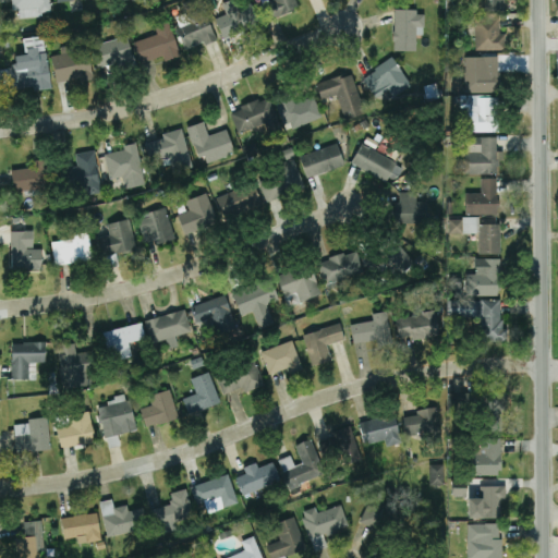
[(11,0),(12,11),(20,10),(20,17),(51,15),(49,0),(11,0)]
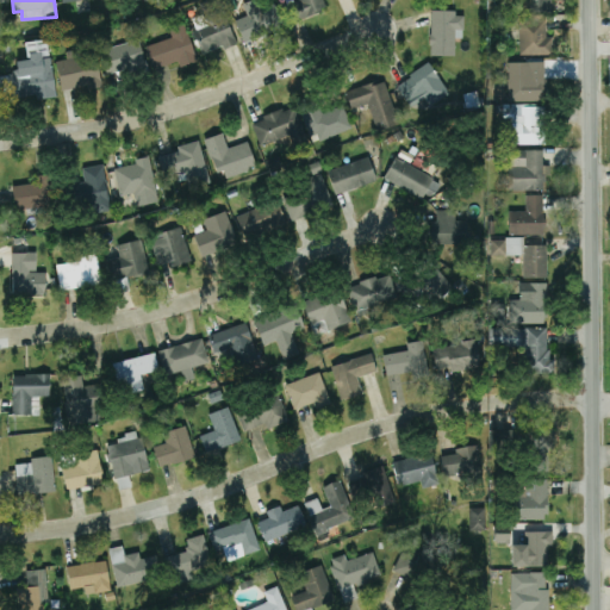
[(243,44),(282,30),(272,0),(269,0),(246,10),(248,17),(235,20),(243,44)]
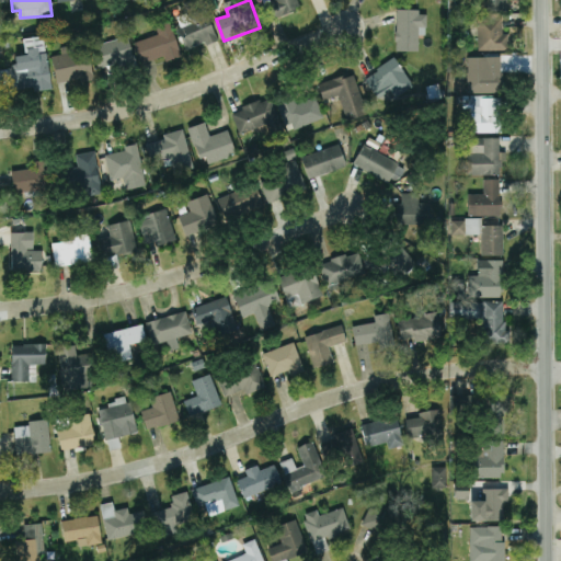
[(267,4),(272,19),(300,10),(296,0),(273,0),(274,2),(267,4)]
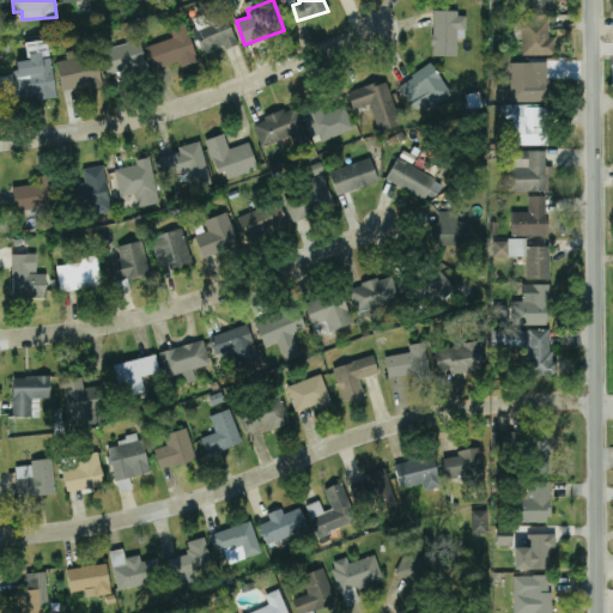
[(529,13),(554,12),(553,0),(521,0),(521,1),(528,1),(529,13)]
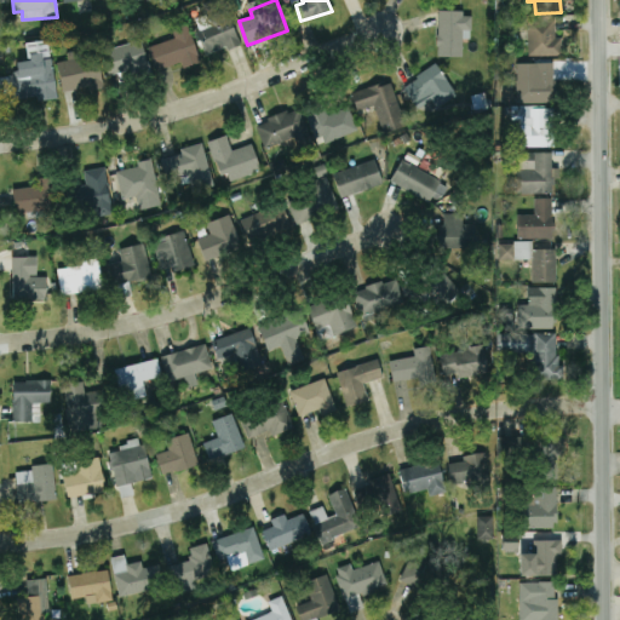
[(207,55),(227,47),(228,51),(241,46),(225,9),(194,22),(207,55)]
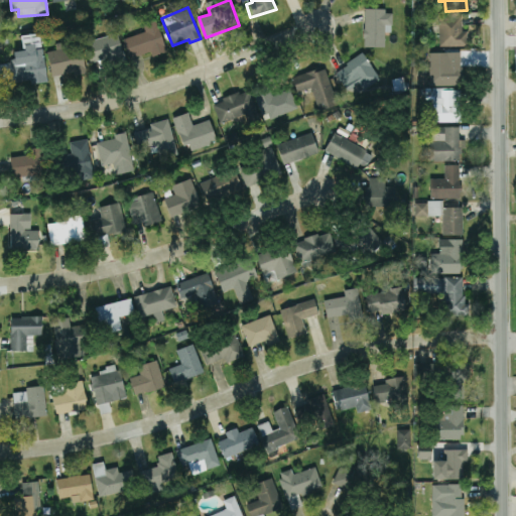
[(364,47),(385,48),(385,32),(392,32),(392,11),(364,10),(364,47)]
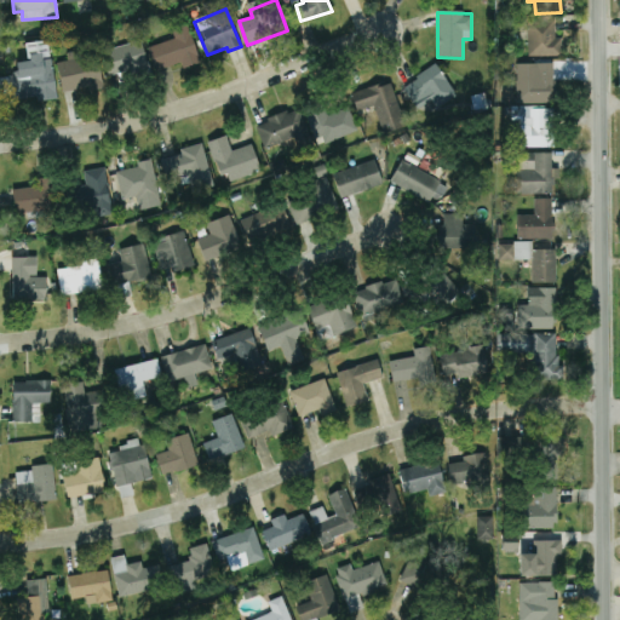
[(528,56),(562,57),(562,39),(555,39),(556,18),(529,17),(528,56)]
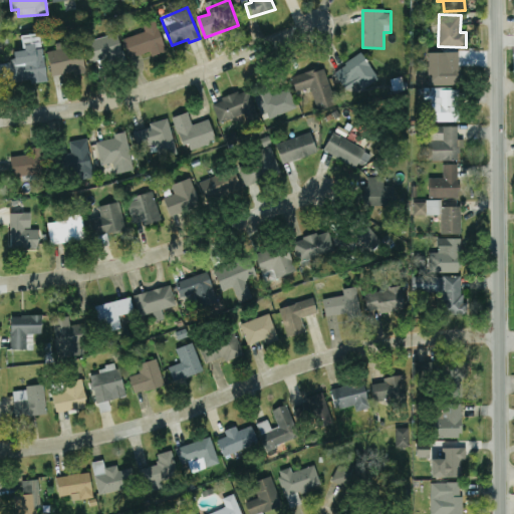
[(151,57),(166,52),(156,21),(143,25),(145,32),(123,39),(130,59),(150,53),(151,57)]
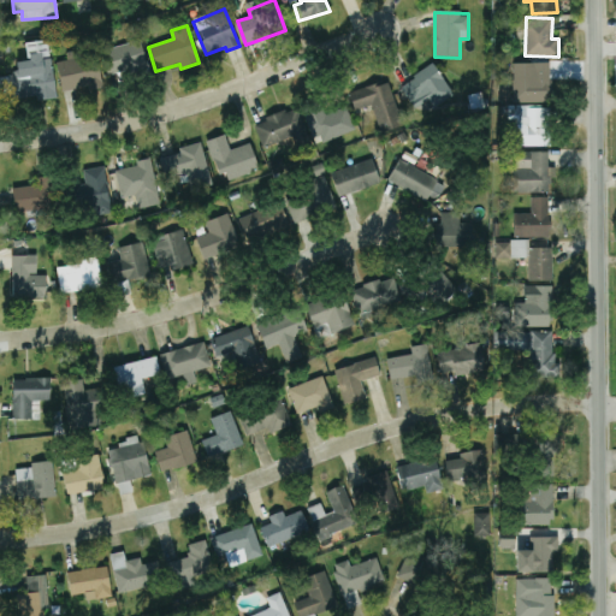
[(55,98),(49,40),(25,43),(28,61),(17,63),(18,72),(9,73),(12,102),(55,98)]
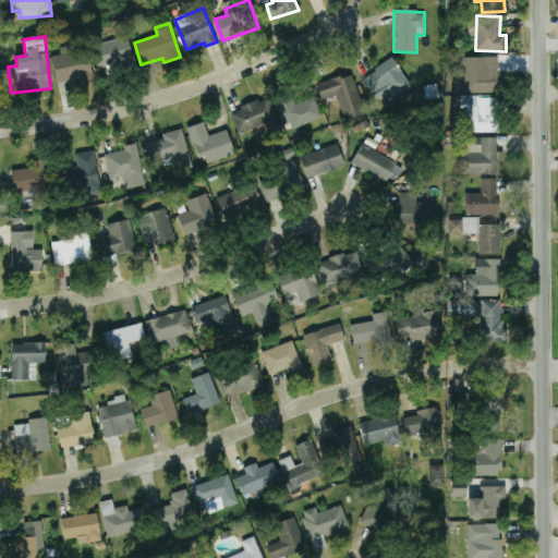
[(99,70),(134,60),(128,37),(93,47),(99,70)]
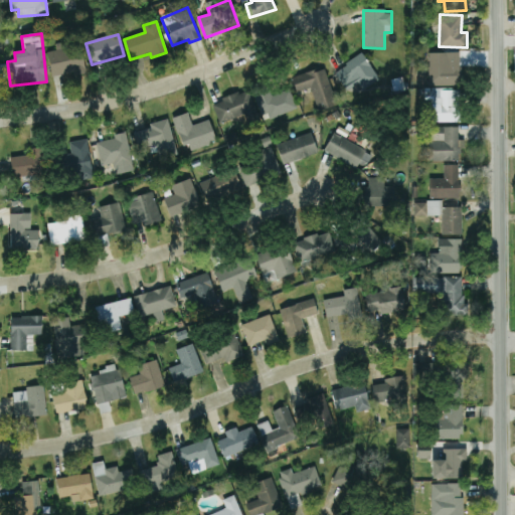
[(47,52),(52,76),(73,72),(74,76),(87,73),(80,40),(55,45),(56,50),(47,52)]
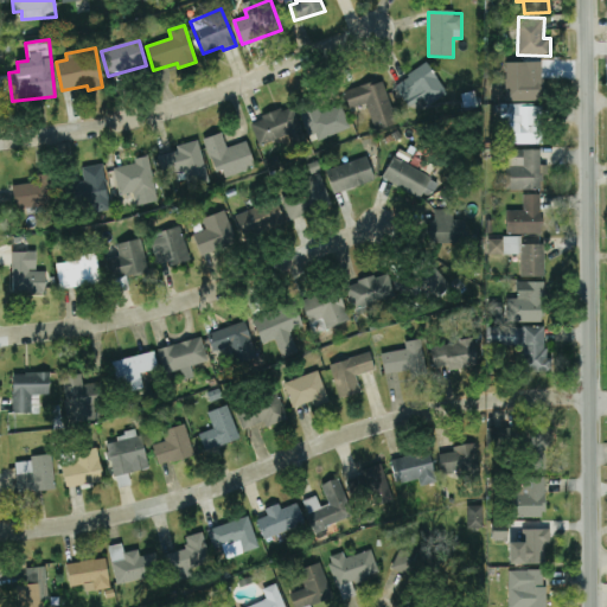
[(445,89),(427,63),(394,87),(410,113),(445,89)]
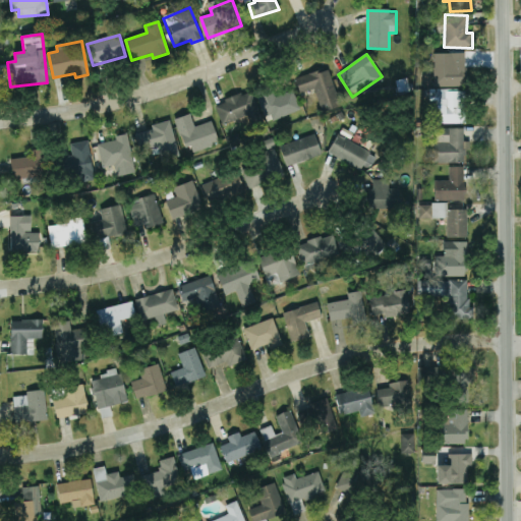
[(433,54),(433,88),(465,87),(465,54),(433,54)]
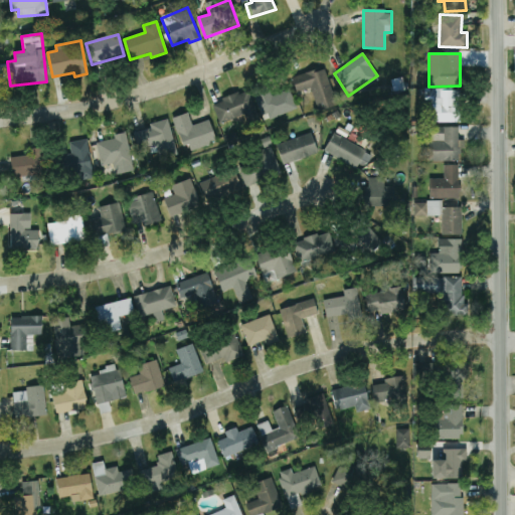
[(292,78),(297,94),(310,89),(318,111),(337,105),(324,67),(292,78)]
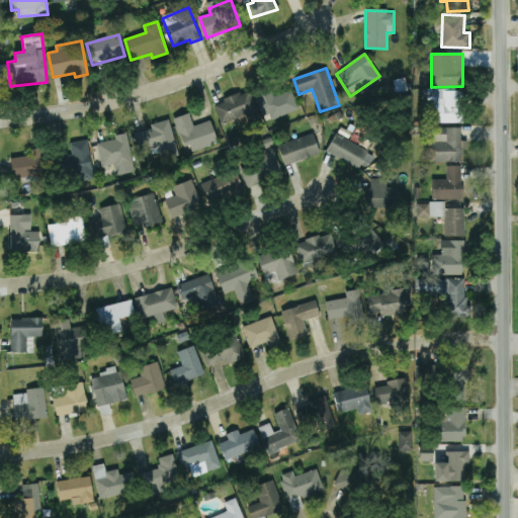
[(267,121),(299,110),(291,90),(273,96),(270,88),(256,93),(267,121)]
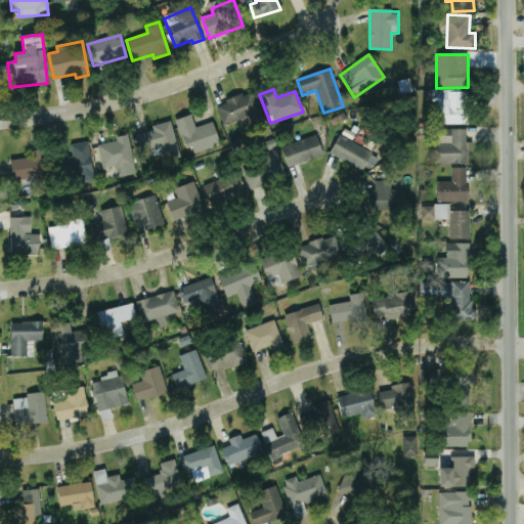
[(440,125),(465,125),(464,90),(433,91),(433,101),(439,101),(440,125)]
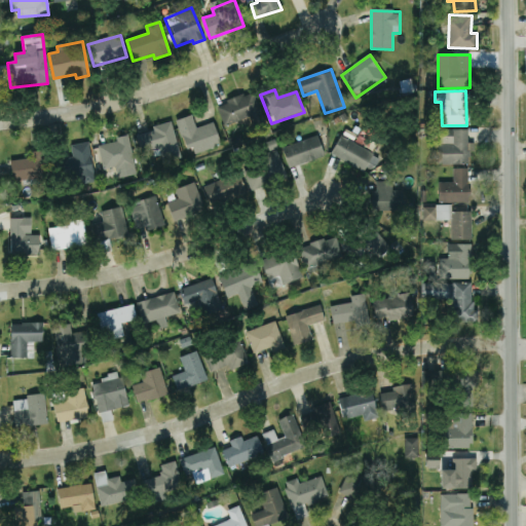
[(217,105),(224,126),(249,118),(252,127),(265,123),(255,92),(217,105)]
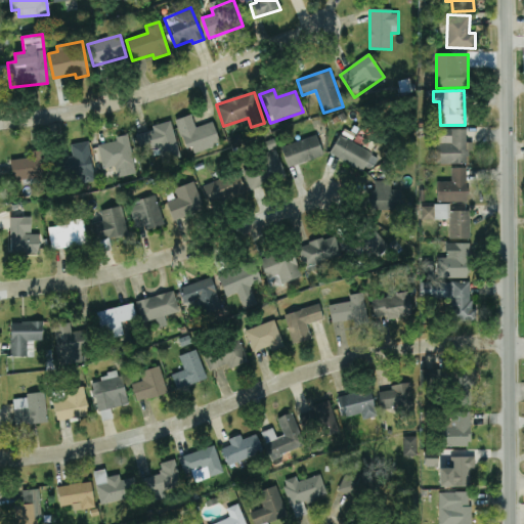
[(214,122),(195,127),(191,116),(178,119),(187,155),(220,145),(214,122)]
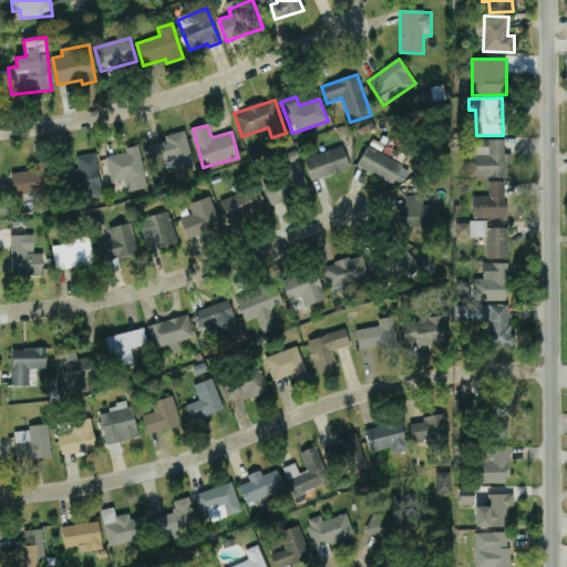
[(196,172),(185,131),(164,137),(166,142),(147,146),(153,166),(172,161),(176,177),(196,172)]
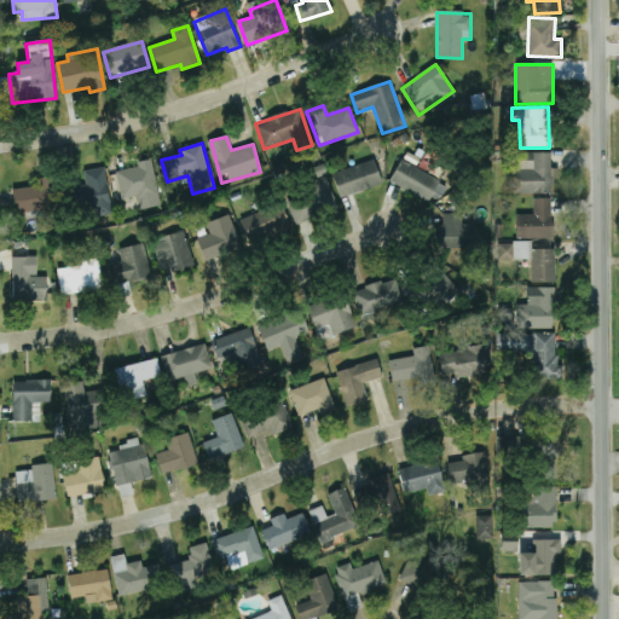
[(553,152),(515,154),(516,195),(554,194),(553,152)]
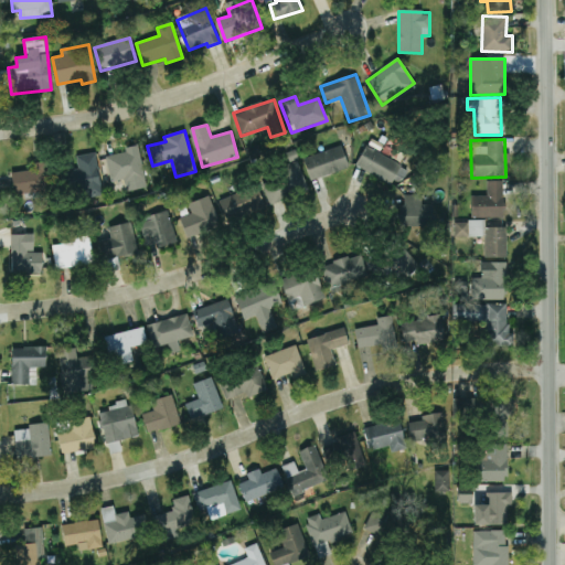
[(147,189),(140,146),(125,148),(126,153),(106,157),(112,183),(126,180),(127,192),(147,189)]
